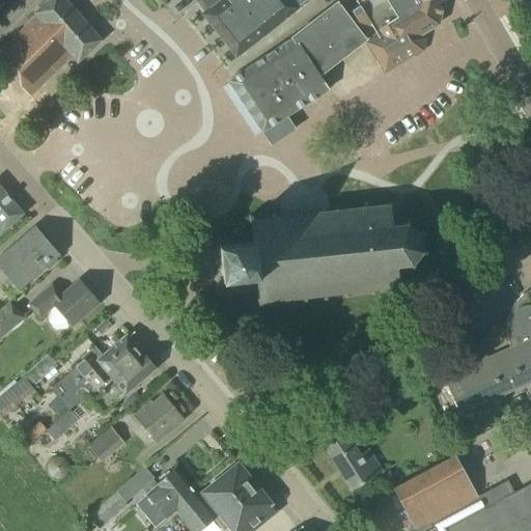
[(77,63),(101,42),(63,0),(50,0),(34,15),(36,18),(0,51),(0,65),(29,96),(72,57),(77,63)]
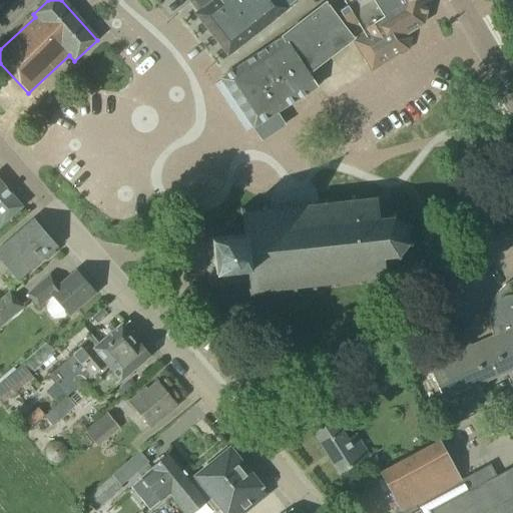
[(194,0),(190,3),(198,13),(196,15),(227,55),(298,0),(194,0)]
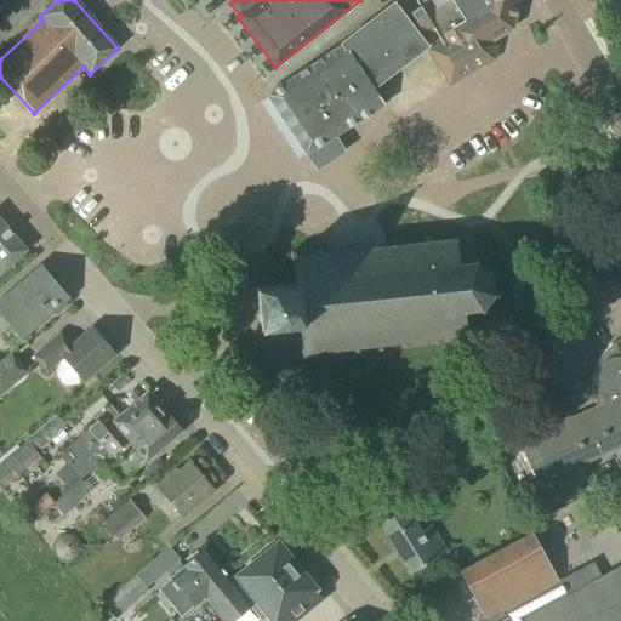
[(486,62),(494,57),(496,46),(493,40),(511,28),(516,0),(411,0),(417,9),(406,16),(448,83),(485,60),(486,62)]
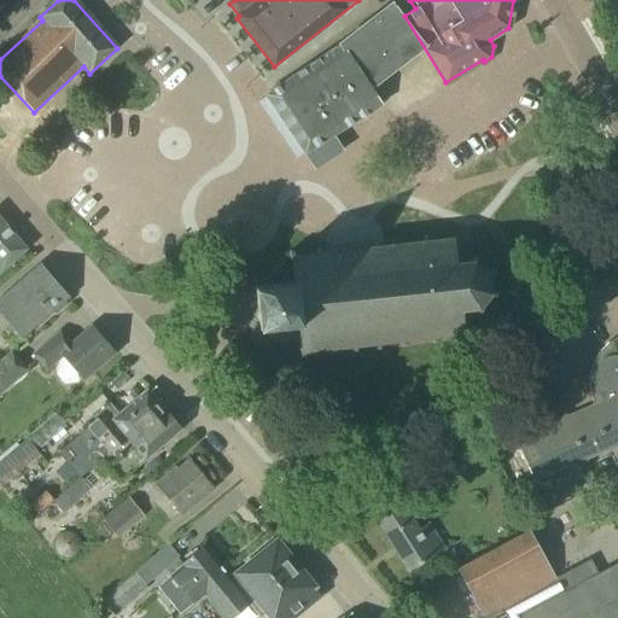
[(314,169),(340,152),(332,136),(380,105),(369,89),(423,48),(390,5),(339,44),(340,45),(267,97),(314,169)]
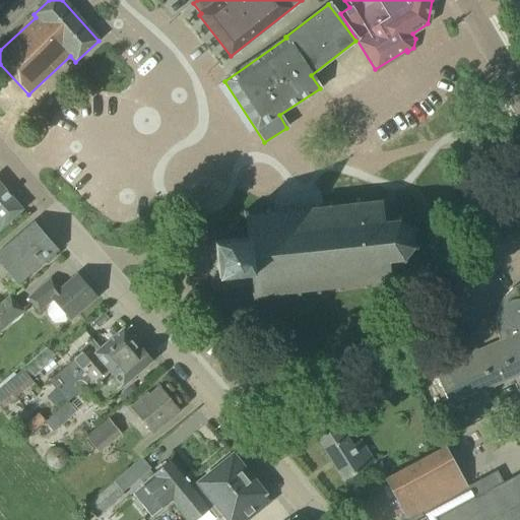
[(0,226),(19,210),(0,187),(0,226)]
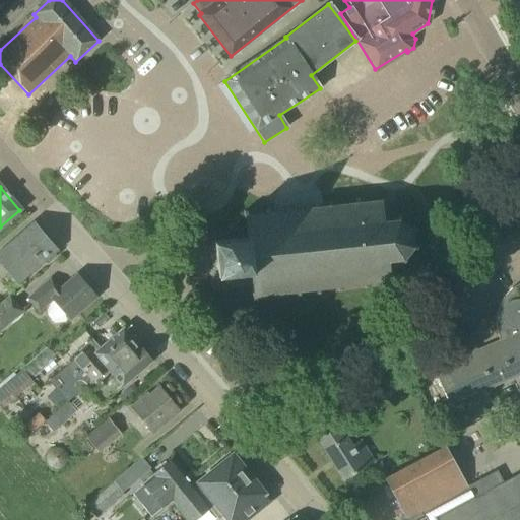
[(383,223),(381,205),(383,202),(381,200),(379,203),(359,205),(359,200),(354,201),(355,205),(331,208),(331,203),(327,204),(327,208),(310,210),(309,205),(305,206),(306,210),(288,212),(288,207),(284,208),(285,212),(269,214),(268,209),(265,210),(266,214),(247,216),(247,211),(243,212),(246,239),(214,242),(217,277),(250,274),(252,302),(256,302),(256,297),(275,295),(275,300),(279,300),(279,294),(296,293),(297,298),(300,298),(299,291),(316,290),(317,296),(320,296),(320,289),(337,288),(338,294),(342,293),(341,287),(365,285),(365,290),(368,290),(368,285),(388,283),(391,285),(393,283),(389,280),(388,262),(398,261),(403,266),(406,265),(402,259),(409,249),(415,252),(416,248),(410,246),(409,235),(416,232),(413,229),(407,232),(399,223),(400,217),(397,215),(395,222),(383,223)]
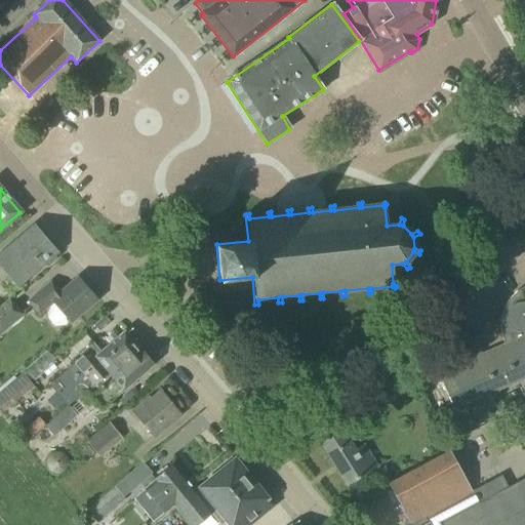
[(0,266),(18,287),(56,253),(33,226),(0,253),(0,266)]
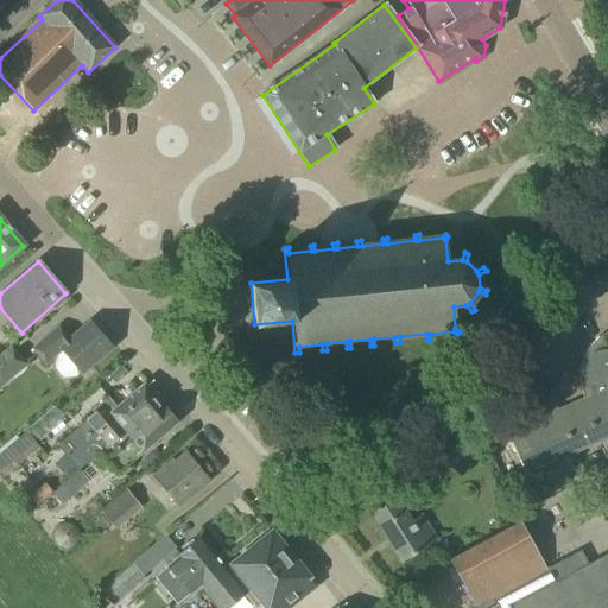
[(112,349),(88,322),(69,340),(58,327),(32,349),(45,363),(62,350),(82,374),(112,349)]
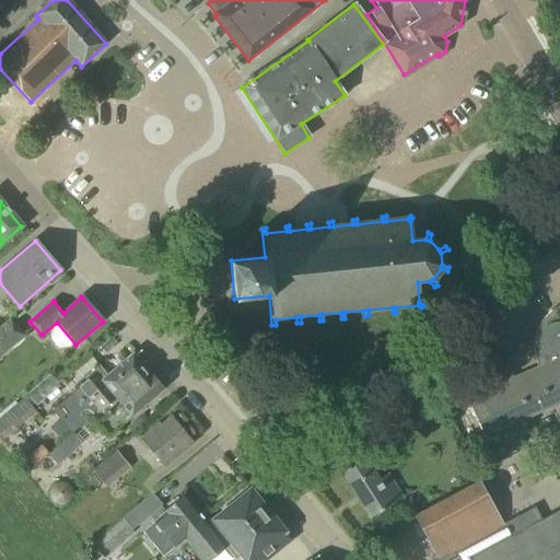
[(559,306),(551,312),(543,321),(536,331),(534,343),(535,356),(537,369),(466,400),(483,438),(559,403),(559,306)]
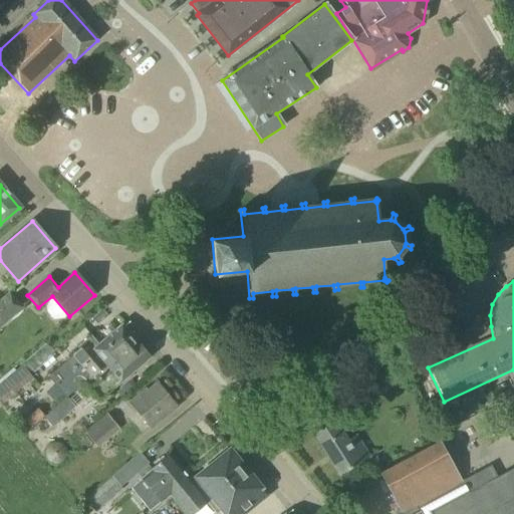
[(0,328),(23,308),(9,292),(0,300),(0,328)]
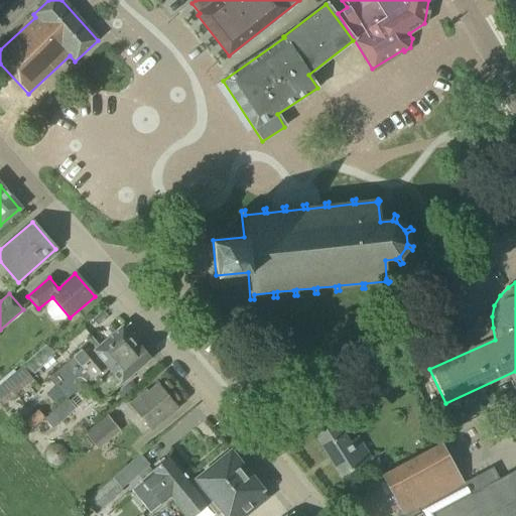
[(77,356),(62,368),(80,389),(86,384),(88,386),(101,401),(149,359),(122,327),(99,347),(91,338),(78,349),(79,351),(75,354),(77,356)]
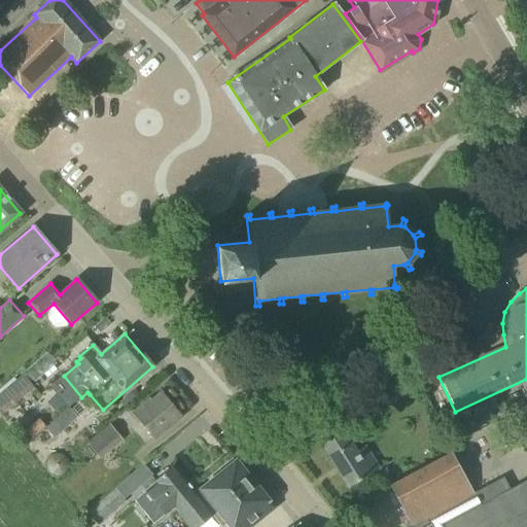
[(454,367),(483,355),(480,347),(451,359),(454,367)]
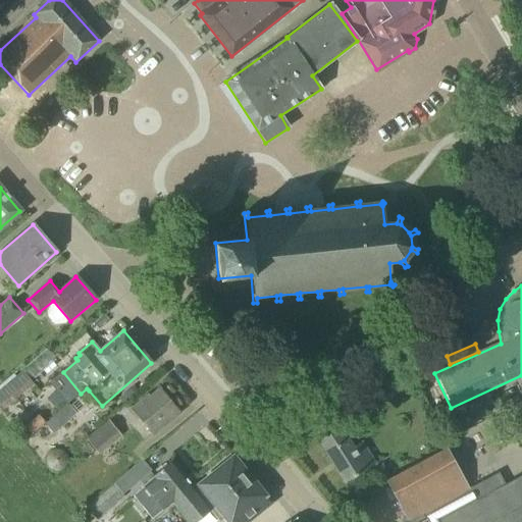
[(59,367),(42,378),(56,401),(73,389),(59,367)]
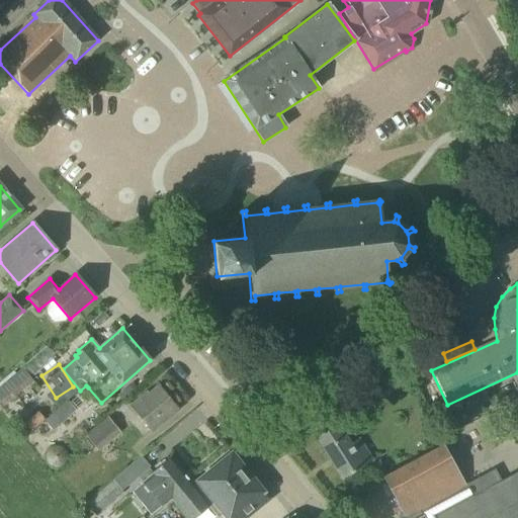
[(0,401),(25,380),(16,370),(0,383),(0,401)]
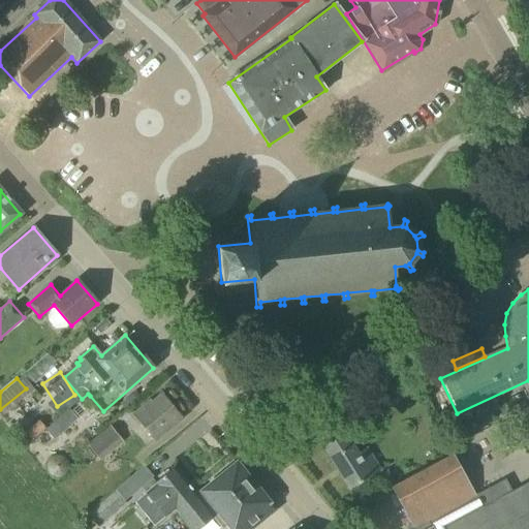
[(182,421),(161,395),(146,408),(144,406),(133,414),(155,442),(182,421)]
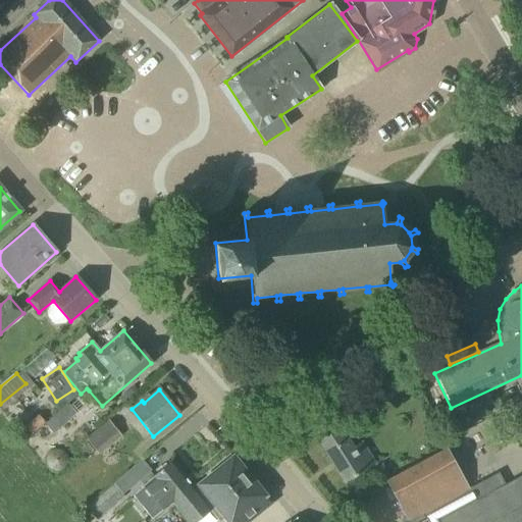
[(330,415),(338,428),(340,428),(374,407),(366,393),(330,415)]
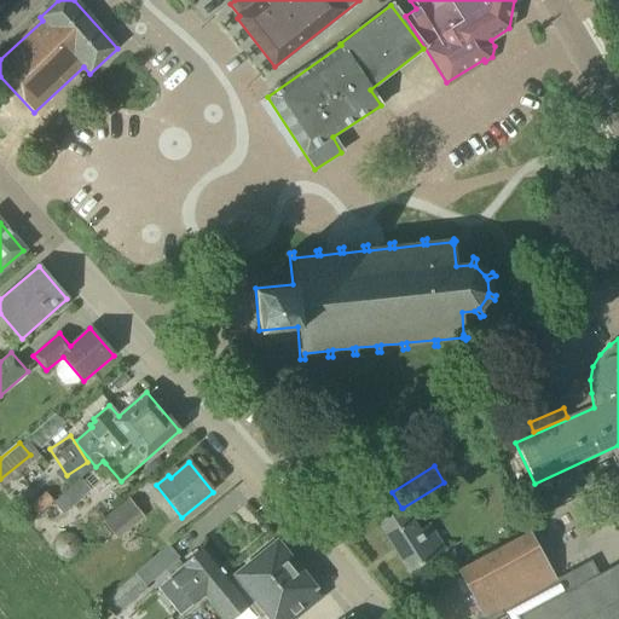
[(52,503),(63,515),(91,491),(80,479),(52,503)]
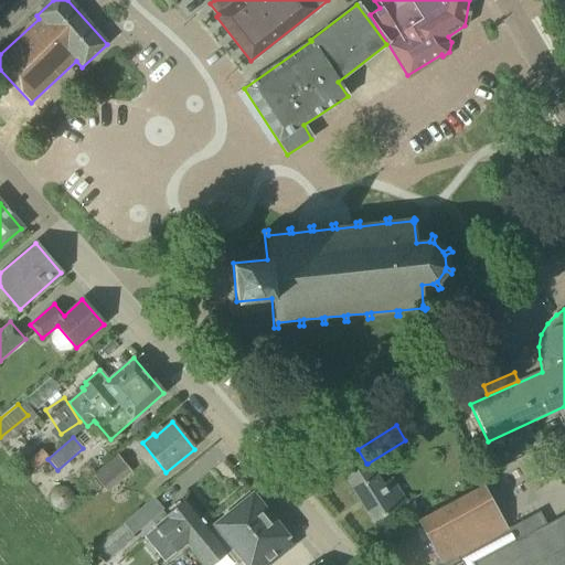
[(381,486),(368,464),(366,464),(344,477),(373,522),(404,503),(390,480),(381,486)]
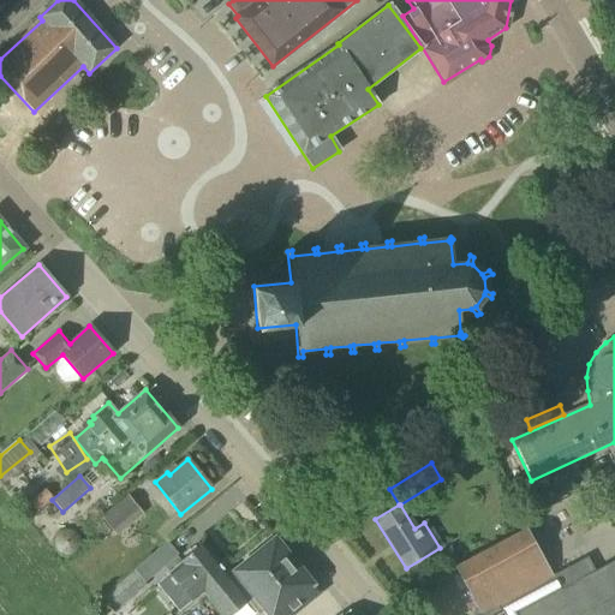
[(114,507),(101,518),(113,532),(126,521),(114,507)]
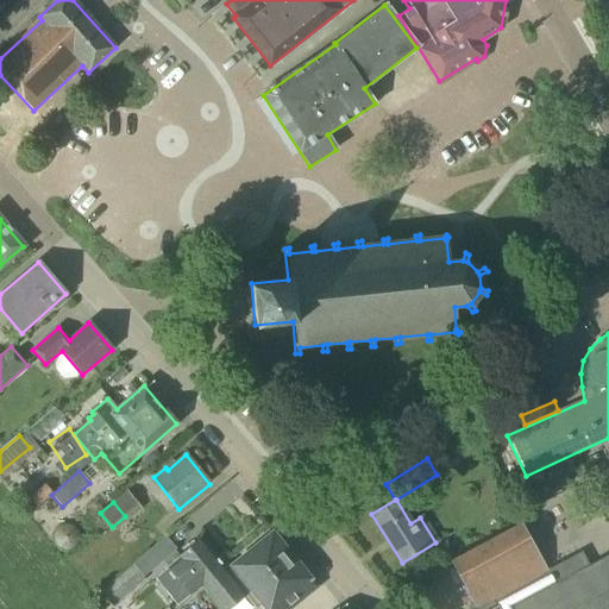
[(608,608),(608,583),(596,563),(588,566),(581,553),(547,572),(521,522),(450,560),(475,608),(608,608)]
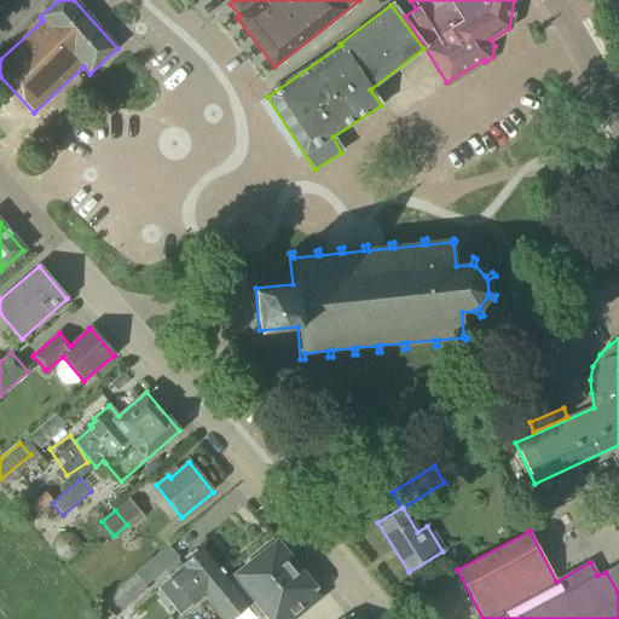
[(214,599),(209,602),(223,618),(232,618),(248,606),(258,618),(261,618),(267,614),(270,618),(290,618),(295,615),(291,611),(316,591),(276,543),(236,576),(236,577),(230,582),(227,578),(209,594),(214,599)]
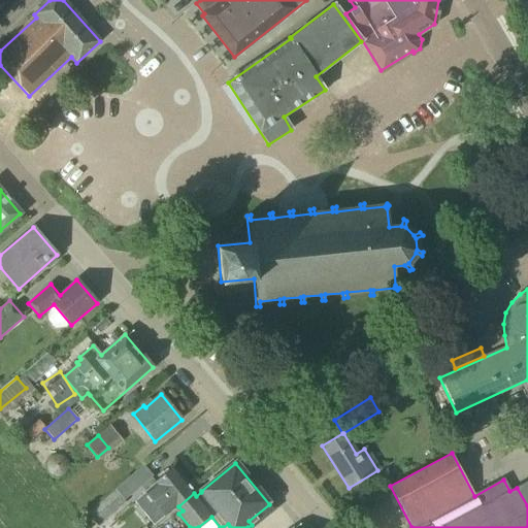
[(178,506),(194,493),(173,467),(143,492),(165,518),(175,509),(178,514),(183,510),(178,506)]
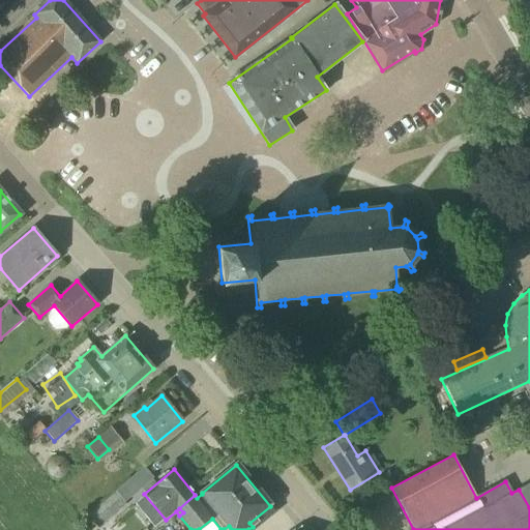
[(529,529),(529,482),(519,490),(529,507),(529,529)]
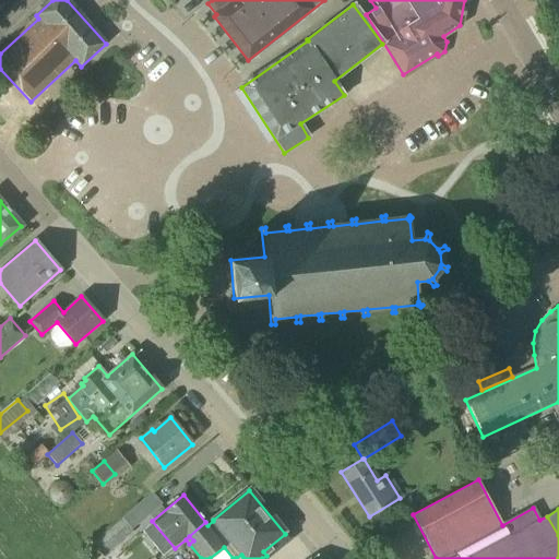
[(131,510),(121,519),(131,530),(141,521),(131,510)]
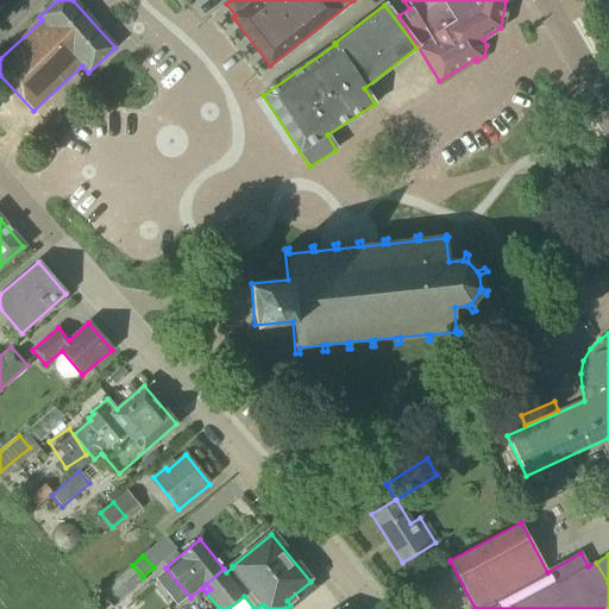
[(131,567),(115,581),(129,595),(144,582),(131,567)]
